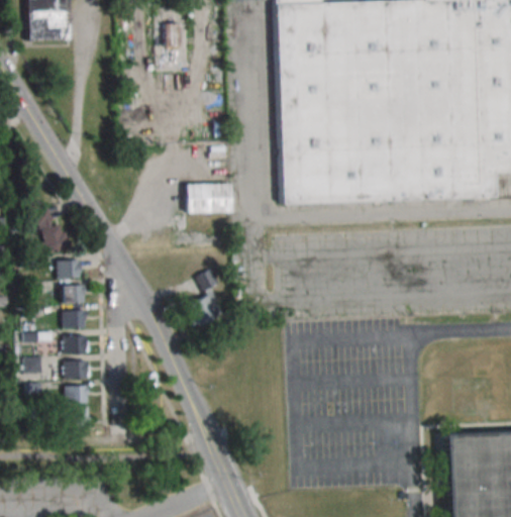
[(27,0),(69,0),(70,40),(29,41),(27,0)]
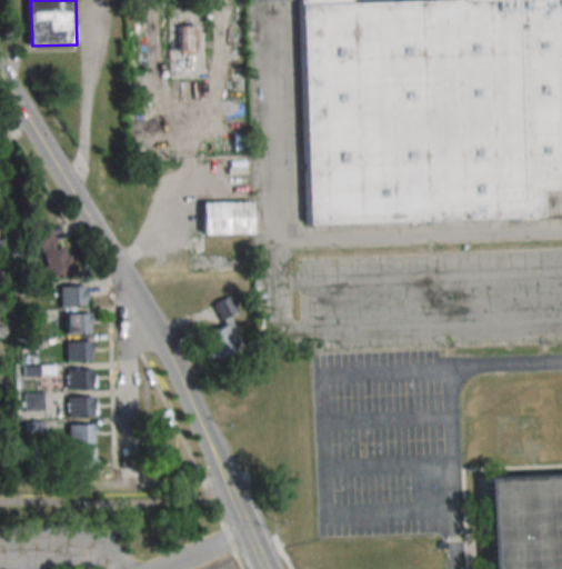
[(305,7),(311,227),(549,221),(549,192),(561,191),(561,0),(463,0),(464,3),(305,7)]
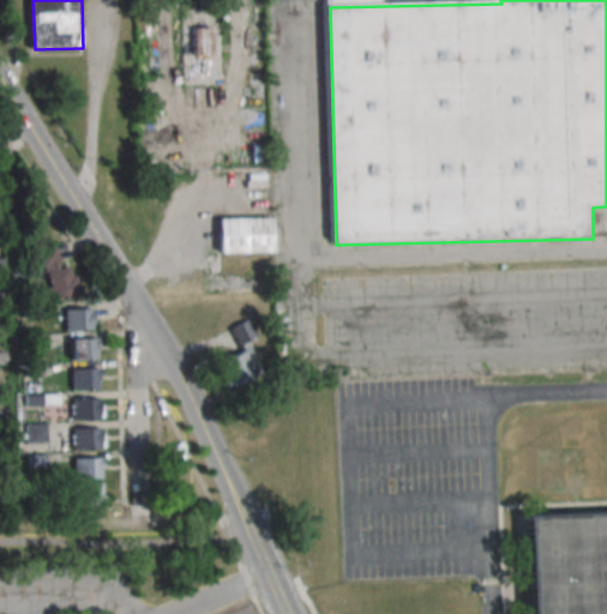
[(216,55),(216,25),(198,25),(198,55),(216,55)]
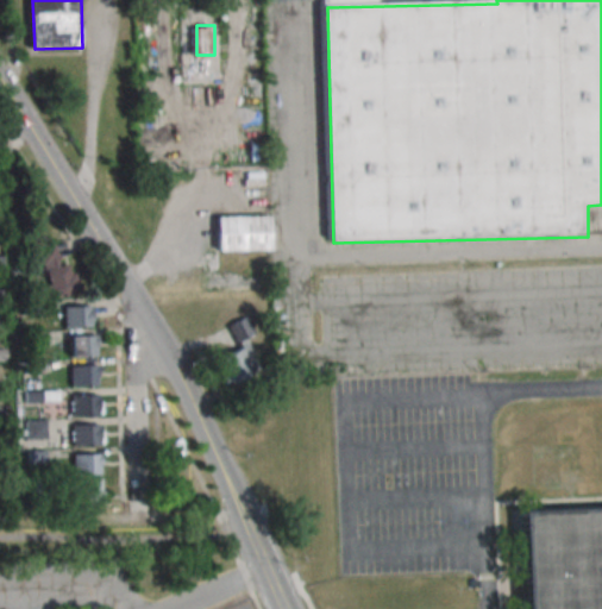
[(274,217),(221,217),(221,251),(274,251),(274,217)]
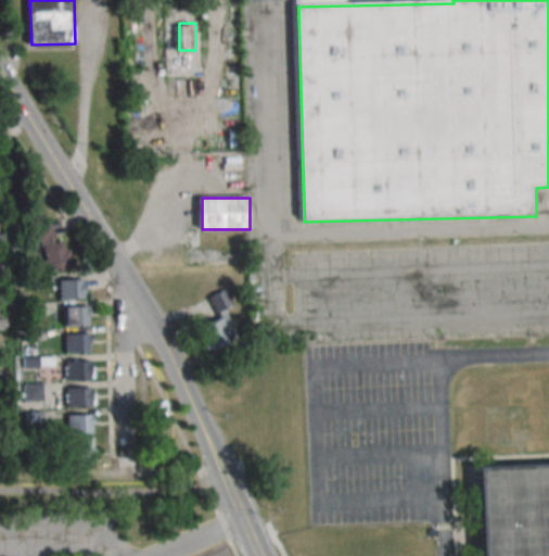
[(41,262),(43,273),(72,267),(61,220),(40,225),(48,260),(41,262)]
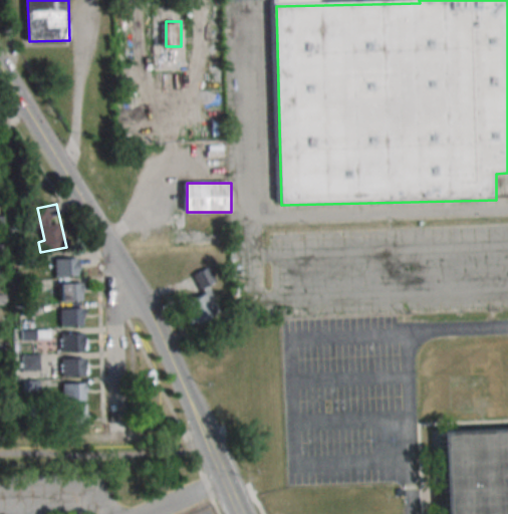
[(58,258),(58,276),(81,276),(81,258),(58,258)]
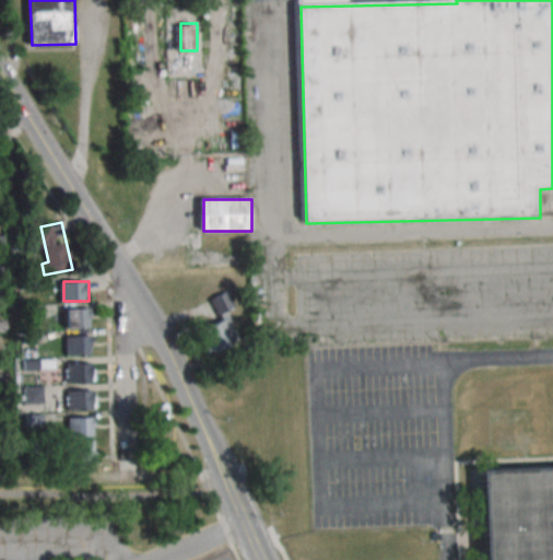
[(216,299),(225,323),(204,330),(213,353),(243,342),(231,311),(239,307),(234,292),(216,299)]
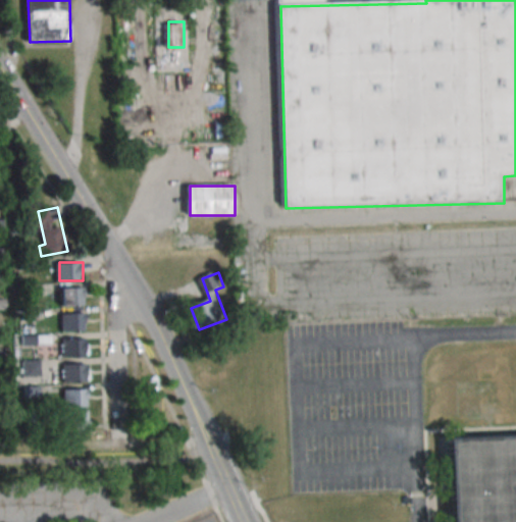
[(88,288),(65,288),(65,305),(88,305),(88,288)]
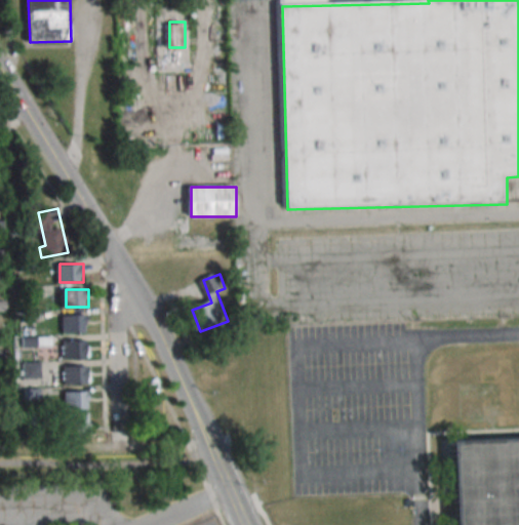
[(66,315),(66,333),(89,333),(89,315),(66,315)]
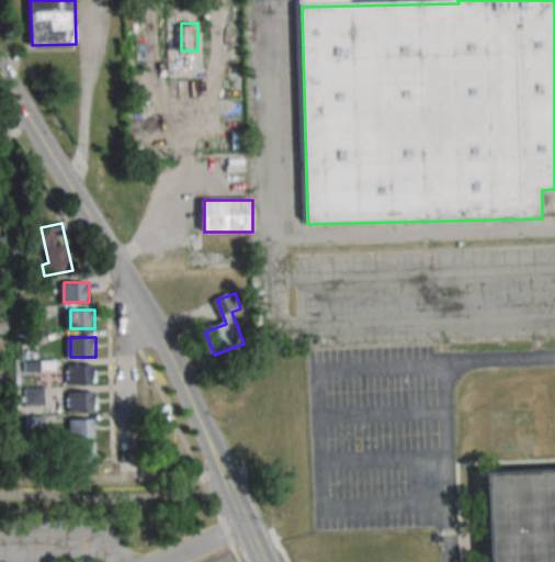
[(71,383),(99,383),(99,363),(71,363),(71,383)]
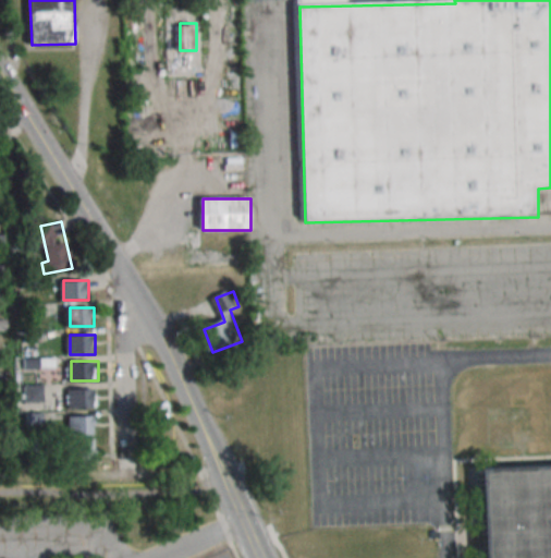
[(47,385),(29,385),(29,402),(47,402),(47,385)]
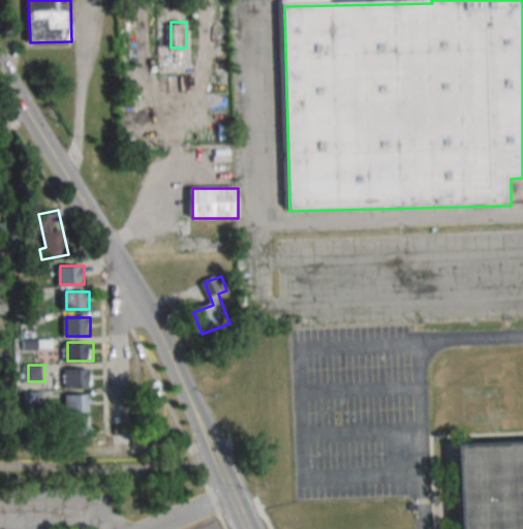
[(93,368),(67,368),(67,386),(93,386),(93,368)]
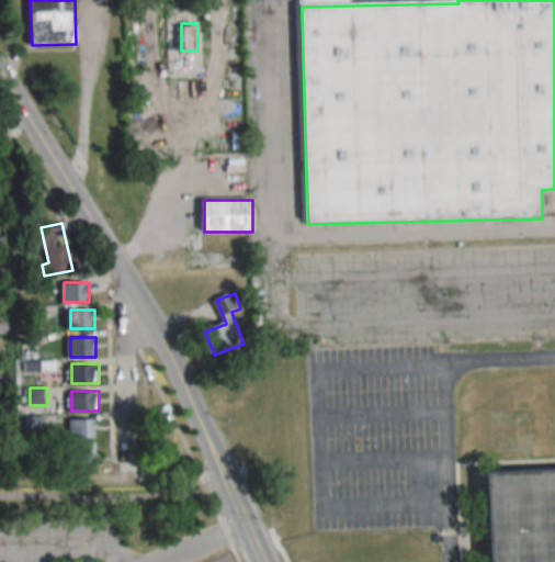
[(72,438),(98,438),(98,419),(72,419),(72,438)]
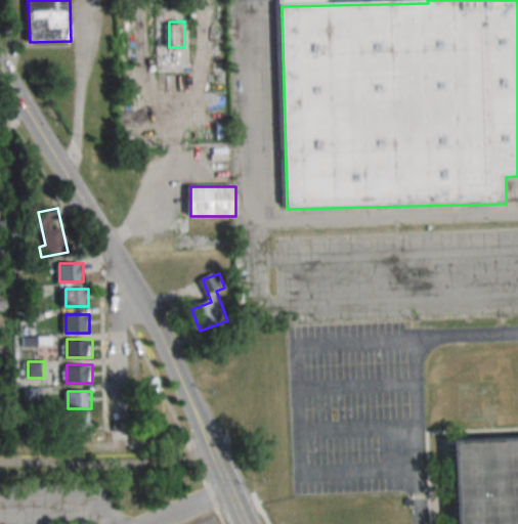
[(94,413),(68,413),(68,433),(94,433),(94,413)]
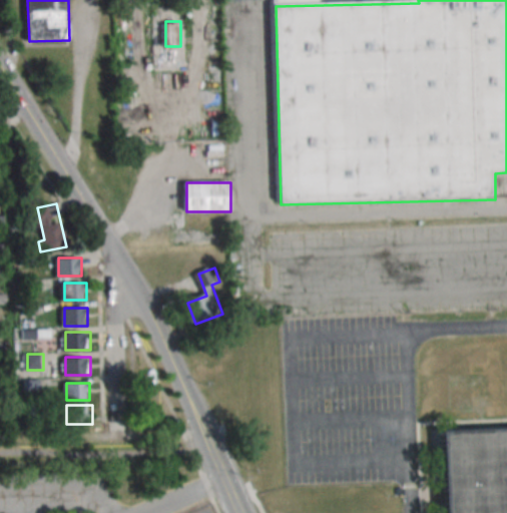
[(506,428),(441,432),(444,512),(506,512),(506,428)]
